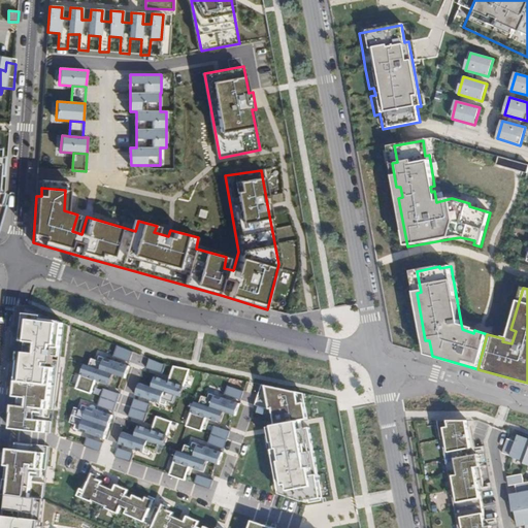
[(64,324),(26,308),(11,429),(52,434),(64,324)]
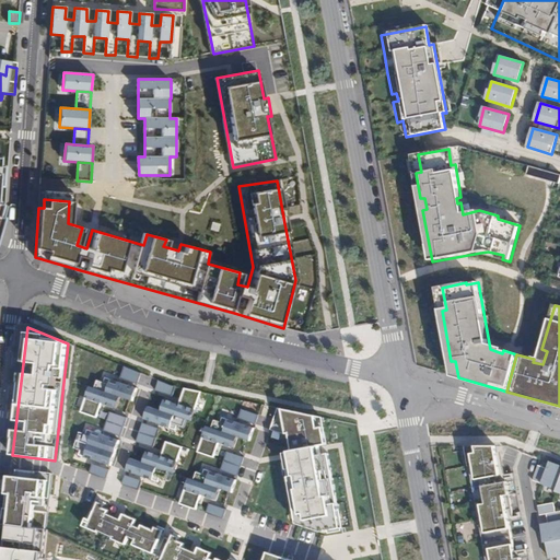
[(120,380),(138,385),(141,374),(125,366),(120,380)]
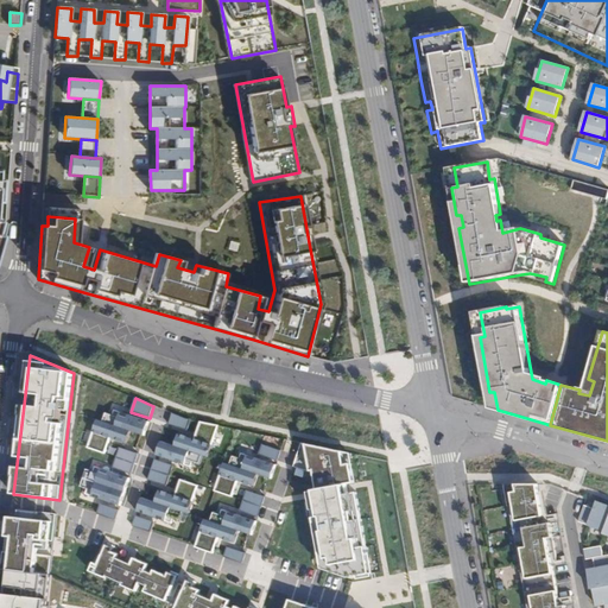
[(132,431),(145,436),(150,423),(115,411),(113,416),(106,413),(103,422),(132,431)]
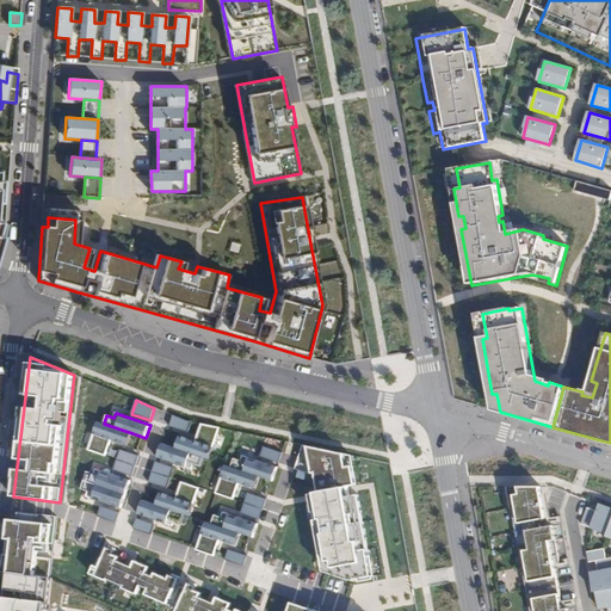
[(189,433),(192,423),(187,421),(174,415),(170,427),(189,433)]
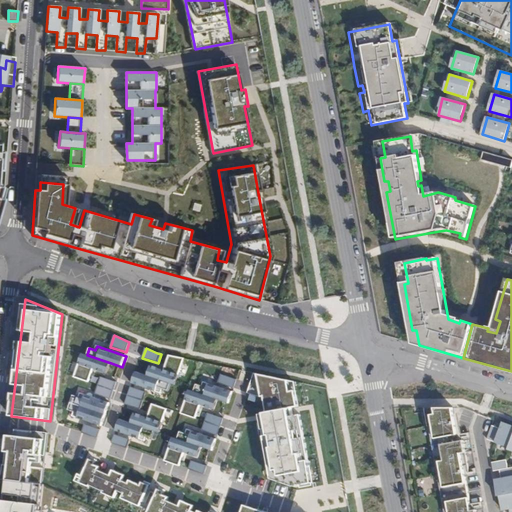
[(74,378),(89,383),(94,369),(107,374),(111,363),(87,355),(83,354),(74,378)]
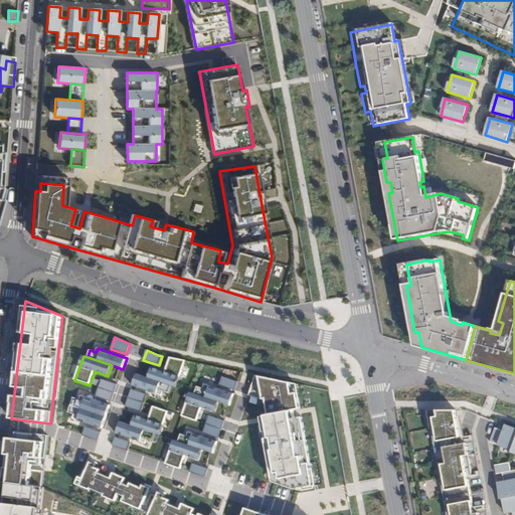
[(172,386),(176,387),(186,361),(170,358),(165,372),(152,367),(148,378),(172,386)]
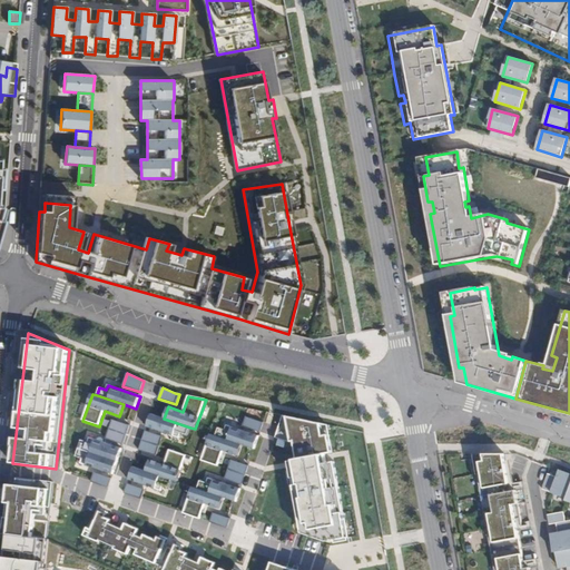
[(147,428),(179,439),(180,433),(187,436),(190,428),(164,419),(151,414),(147,428)]
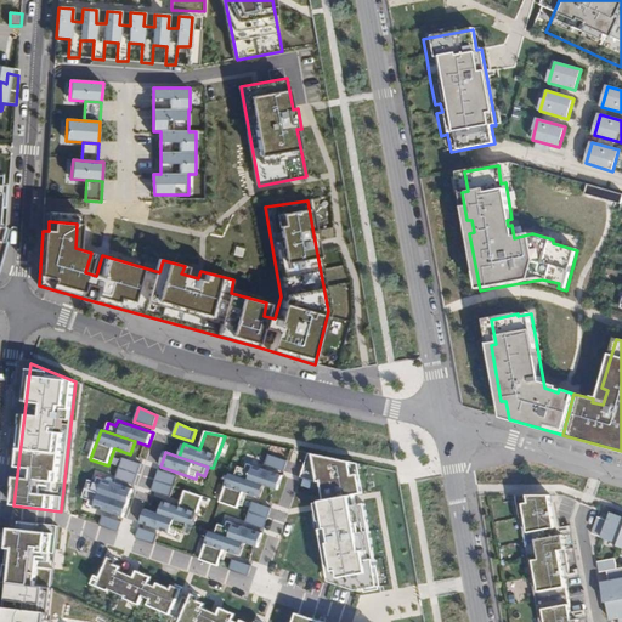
[(351,463),(310,453),(301,478),(317,484),(322,482),(326,502),(317,503),(331,574),(335,572),(338,584),(358,592),(377,588),(374,578),(379,577),(375,560),(372,560),(369,552),(374,550),(371,532),(366,532),(365,524),(369,522),(366,504),(355,507),(354,497),(363,495),(360,475),(354,476),(351,463)]
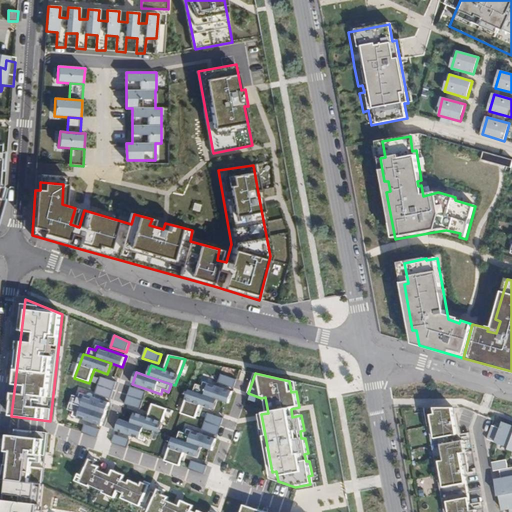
[(218,383),(234,389),(237,380),(221,375),(218,383)]
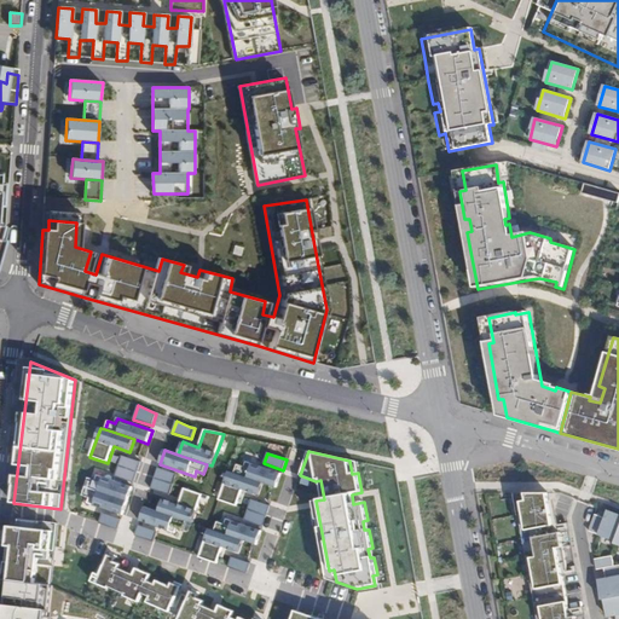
[(119,467),(138,473),(142,462),(122,456),(119,467)]
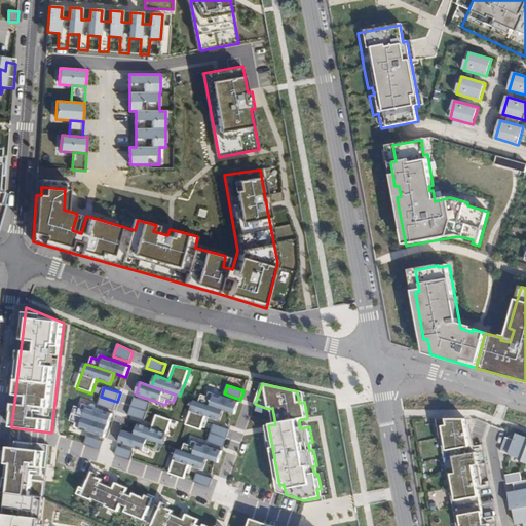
[(223,411),(235,415),(239,403),(210,392),(208,397),(201,395),(198,403),(223,411)]
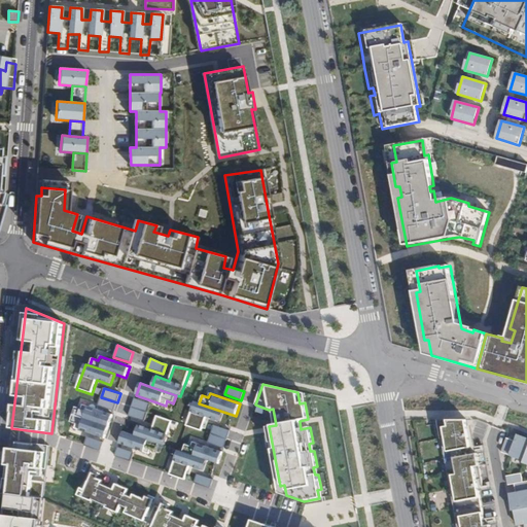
[(98,406),(114,412),(117,402),(101,397),(98,406)]
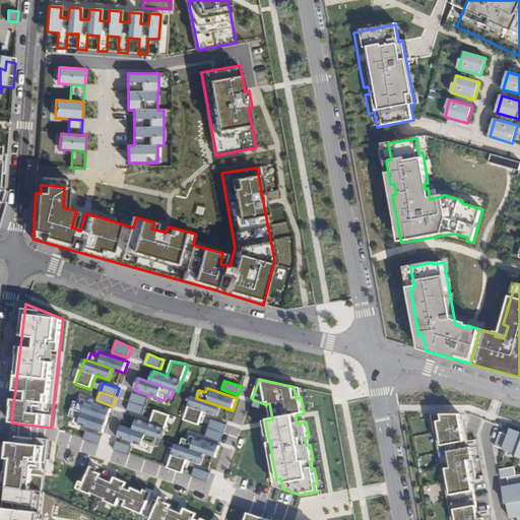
[(130,402),(146,407),(149,399),(133,393),(130,402)]
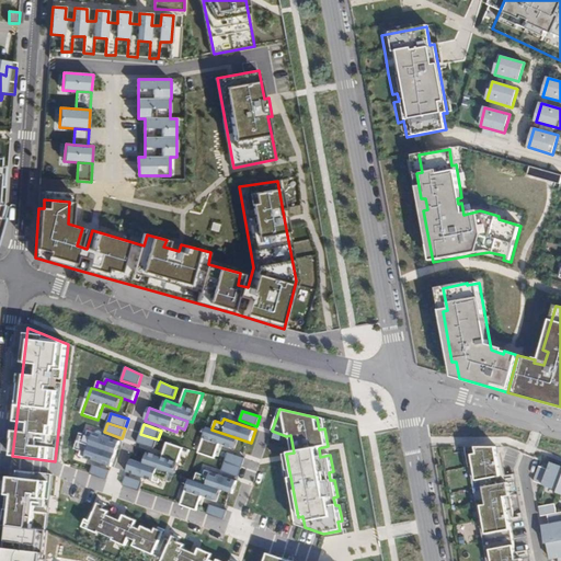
[(198,454),(215,459),(219,444),(235,449),(238,438),(212,430),(207,427),(198,454)]
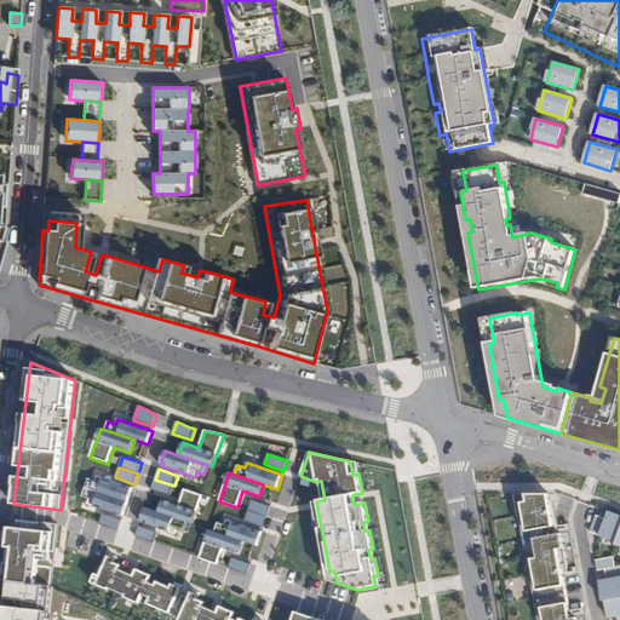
[(85,488),(128,503),(133,488),(98,476),(96,481),(89,478),(85,488)]
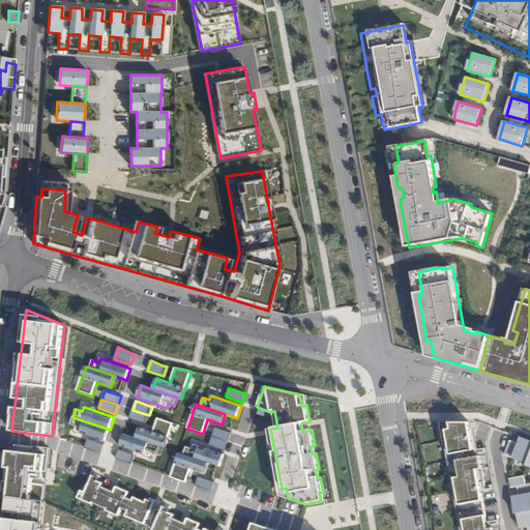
[(129,419),(145,424),(149,415),(133,410),(129,419)]
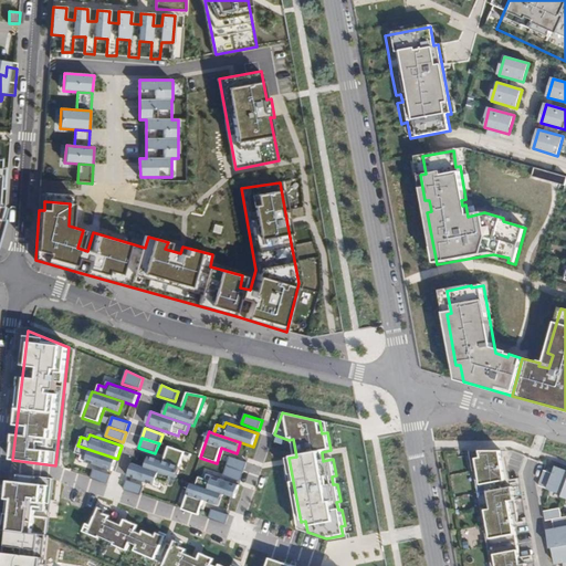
[(80,461),(113,472),(117,459),(77,446),(75,453),(82,456),(80,461)]
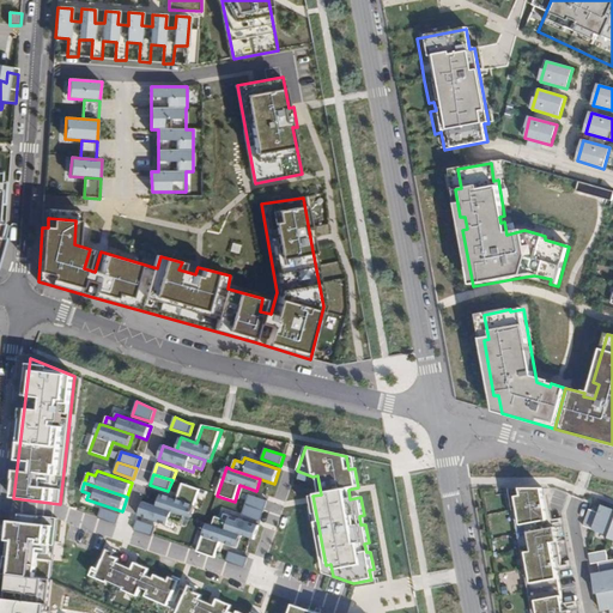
[(186,517),(190,519),(200,490),(183,484),(177,501),(162,495),(157,508),(186,517)]
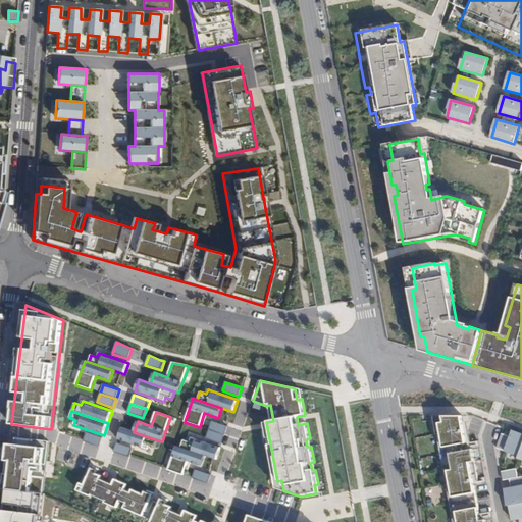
[(433,416),(453,521),(486,521),(486,519),(481,520),(473,475),(478,474),(473,449),(469,450),(462,416),(433,416)]
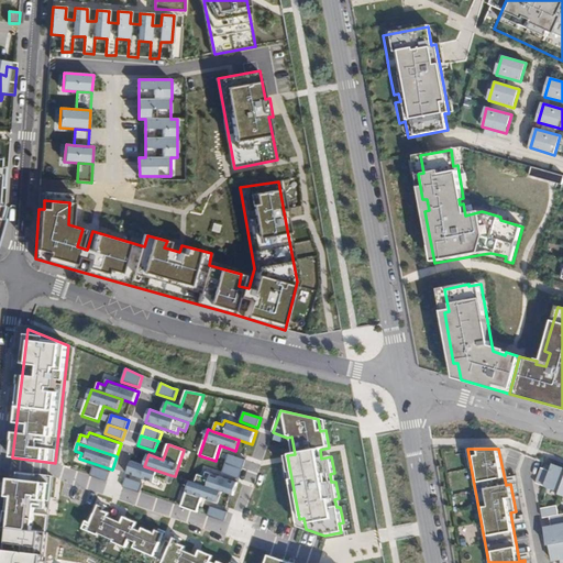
[(243,470),(245,461),(229,454),(225,464),(243,470)]
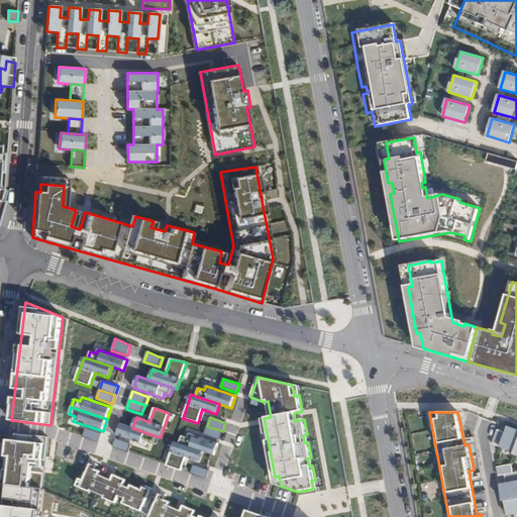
[(121,424),(117,435),(146,445),(147,441),(153,443),(157,436),(132,428),(121,424)]
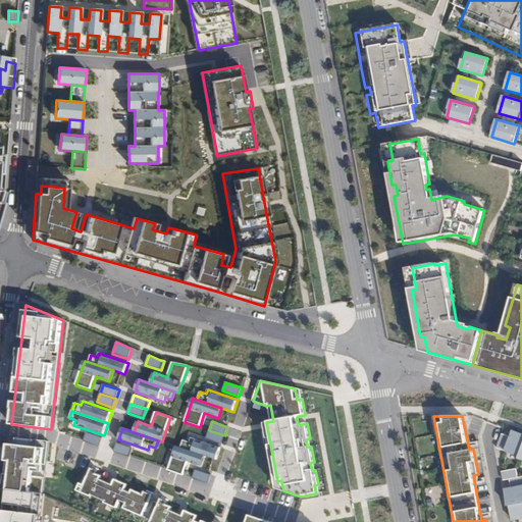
[(206,439),(221,445),(225,435),(209,430),(206,439)]
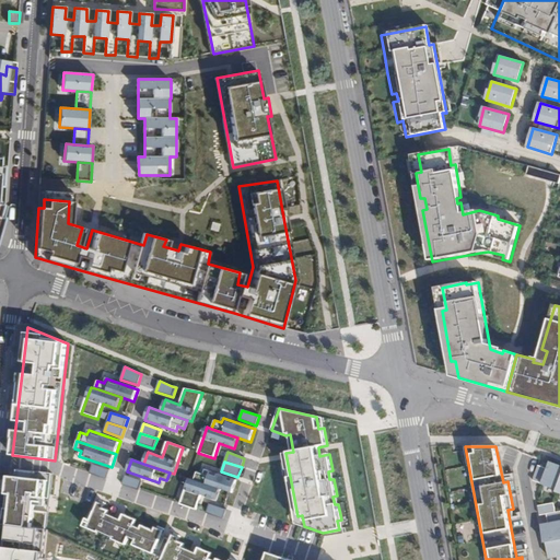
[(559,492),(559,465),(550,462),(548,468),(540,466),(535,481),(558,490),(557,491),(559,492)]
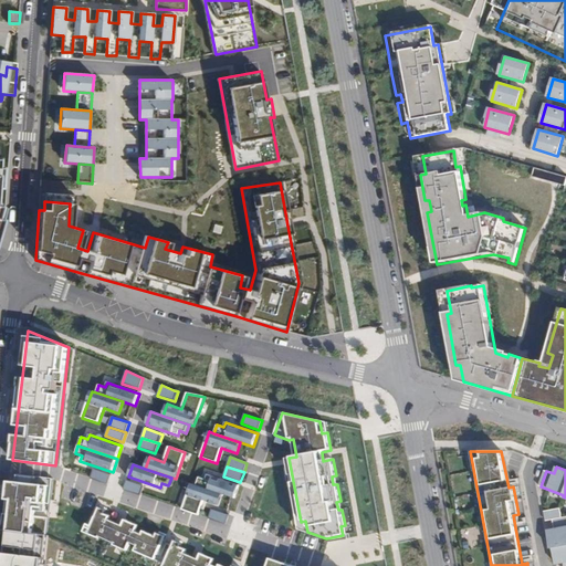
[(108,485),(112,475),(94,470),(91,479),(108,485)]
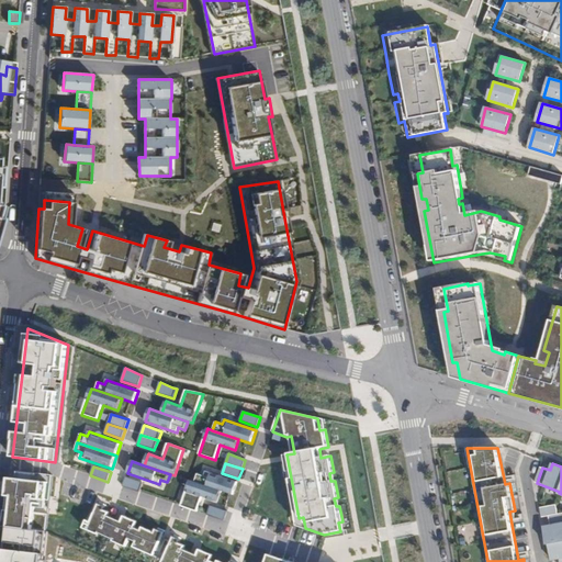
[(53,476),(11,471),(4,527),(47,531),(53,476)]
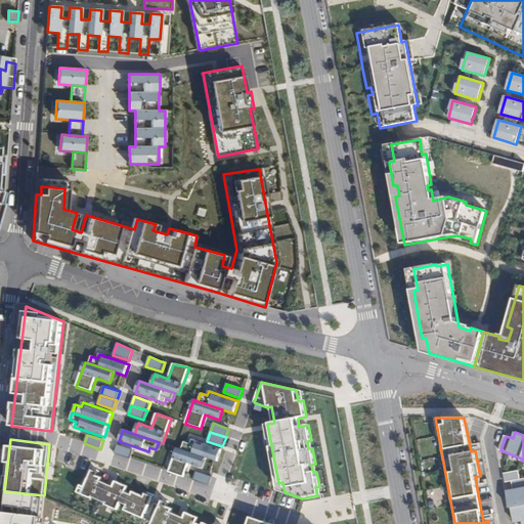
[(206,457),(217,462),(221,449),(192,440),(190,444),(184,442),(181,449),(206,457)]
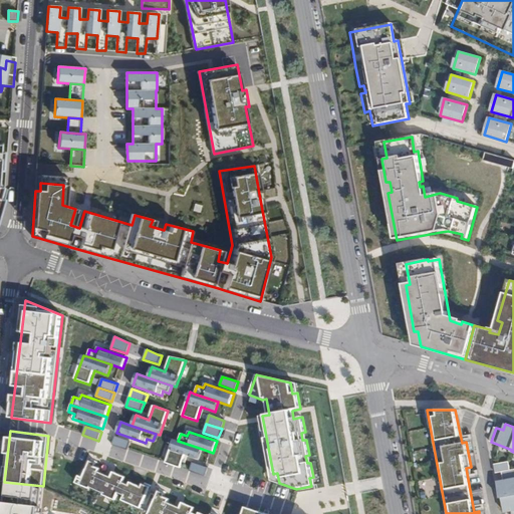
[(126,448),(129,439),(113,436),(111,444),(126,448)]
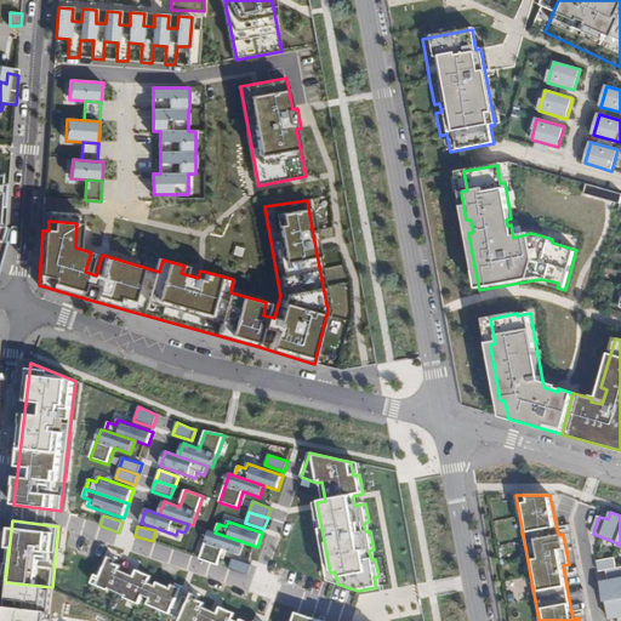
[(200,560),(218,567),(223,550),(240,556),(244,542),(215,533),(210,531),(200,560)]
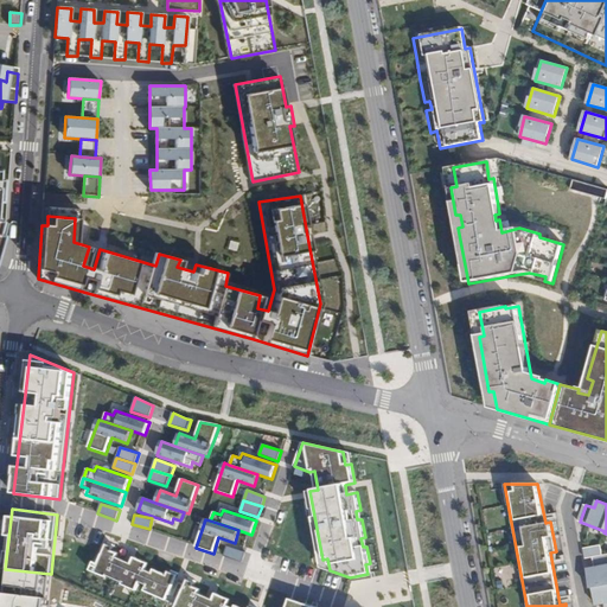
[(600,545),(583,548),(585,558),(593,557),(594,567),(587,568),(590,587),(593,587),(596,605),(605,604),(605,606),(606,606),(606,554),(602,555),(600,545)]
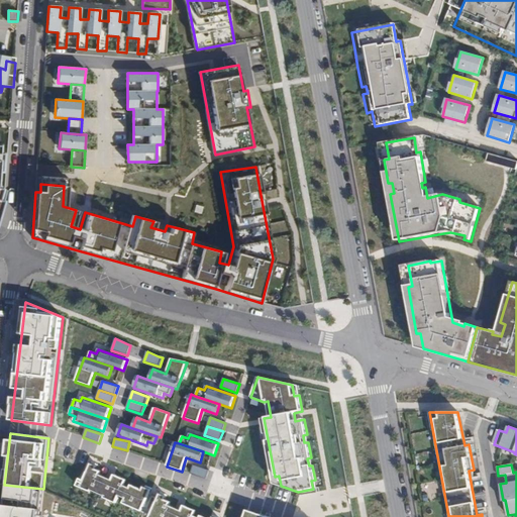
[(209,471),(194,466),(191,475),(206,480),(209,471)]
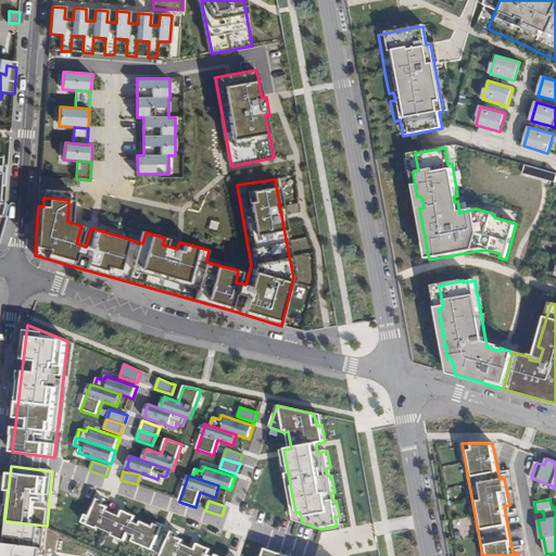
[(96,505),(91,504),(83,523),(88,526),(89,522),(100,527),(99,529),(113,535),(112,536),(125,542),(128,534),(135,538),(133,542),(162,555),(163,553),(169,555),(217,555),(216,555),(210,555),(209,555),(211,551),(199,544),(196,550),(182,544),(184,541),(171,535),(169,538),(161,533),(162,531),(141,522),(140,526),(134,522),(136,517),(123,512),(121,517),(108,510),(109,508),(98,503),(97,505),(96,505)]
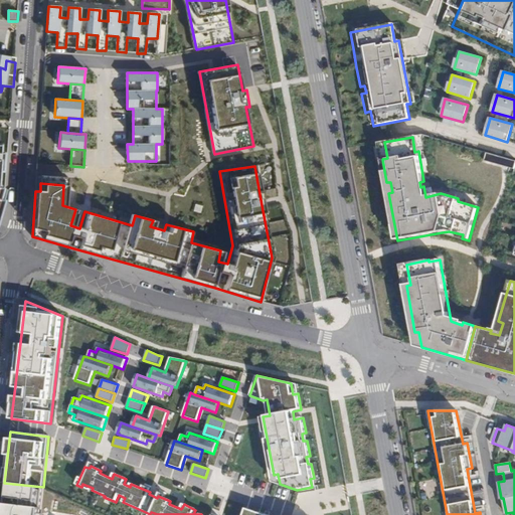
[(43,487),(4,483),(0,514),(39,514),(43,487)]
